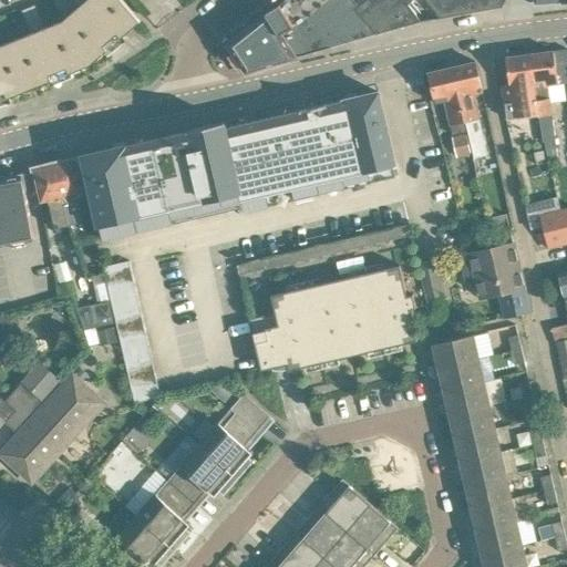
[(113,45),(141,21),(126,4),(121,0),(71,0),(78,8),(63,20),(90,65),(105,52),(109,55),(116,49),(113,45)]
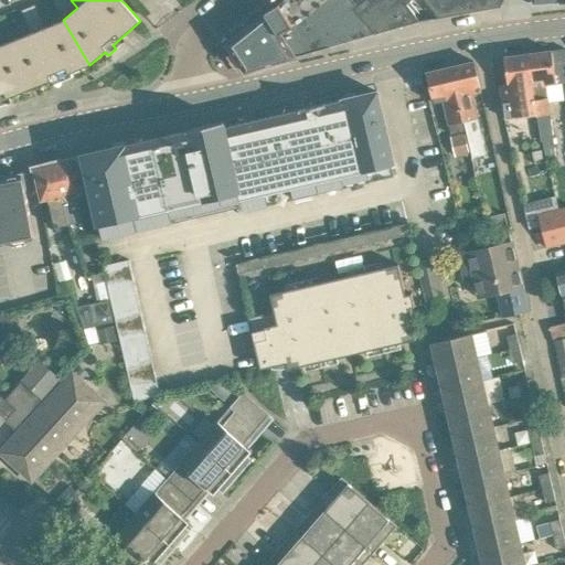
[(246,71),(373,34),(352,11),(355,8),(349,0),(284,0),(228,43),(234,51),(232,53),(231,55),(231,57),(231,60),(232,62),(234,64),(237,65),(240,64),(242,64),(246,71)]
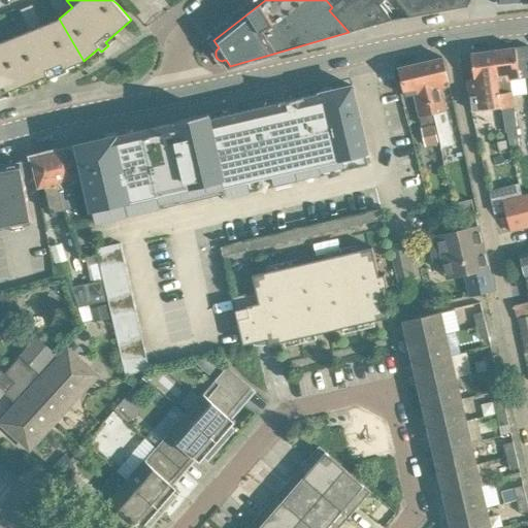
[(378,5),(374,0),(326,0),(332,7),(329,10),(349,32),(390,21),(378,5)]
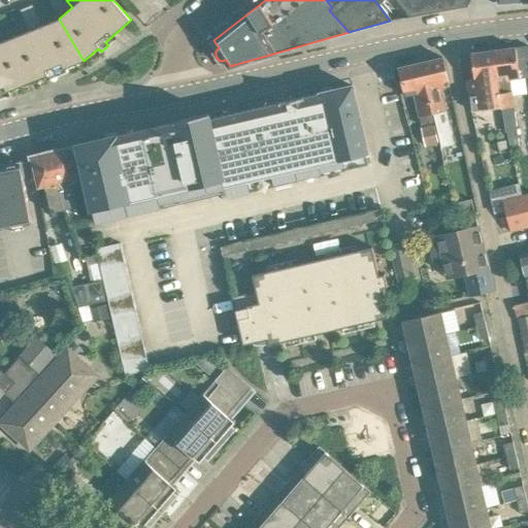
[(374,0),(378,5),(390,21),(391,21),(466,7),(469,0),(374,0)]
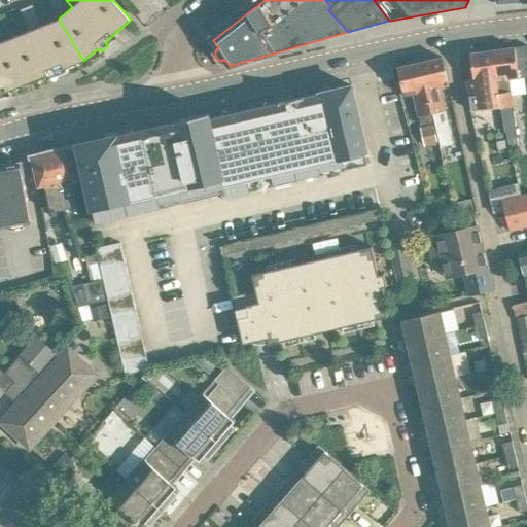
[(83,61),(59,19),(41,25),(33,4),(21,9),(29,31),(9,38),(28,83),(58,71),(60,75),(69,71),(67,67),(83,61)]
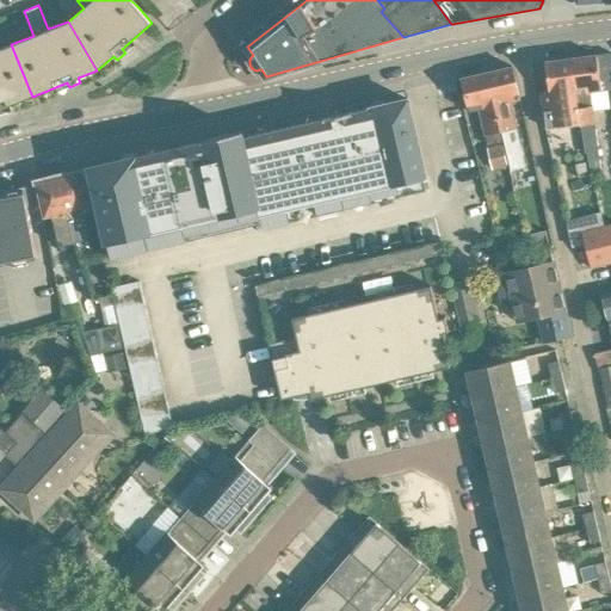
[(0,109),(32,97),(11,44),(0,48),(0,109)]
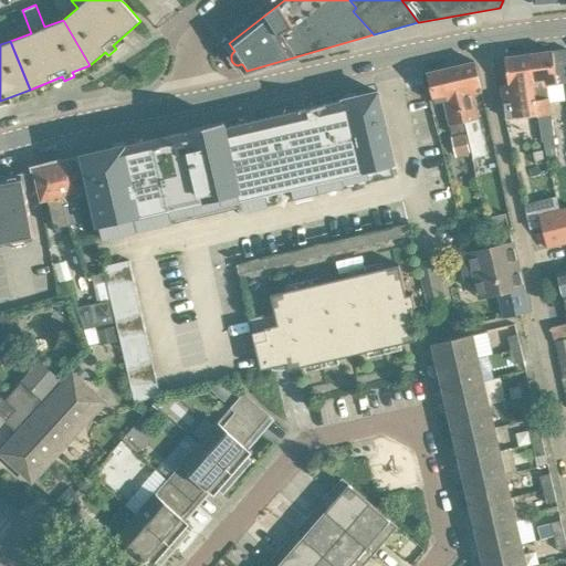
[(556,156),(552,101),(565,98),(565,93),(565,83),(565,82),(565,49),(531,54),(530,54),(538,115),(542,140),(544,140),(546,155),(547,157),(556,156)]
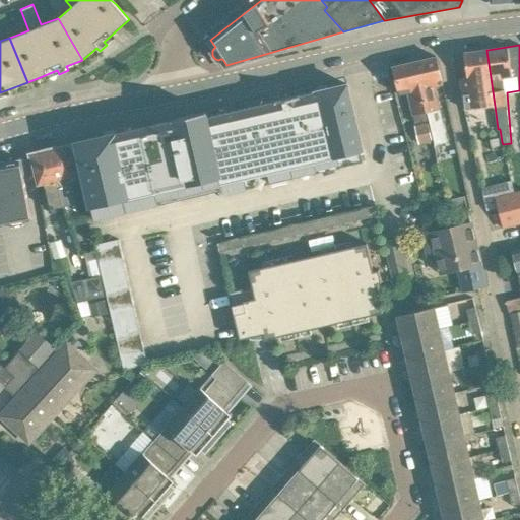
[(495,106),(486,50),(464,53),(467,77),(460,78),(464,109),(481,107),(481,108),(495,106)]
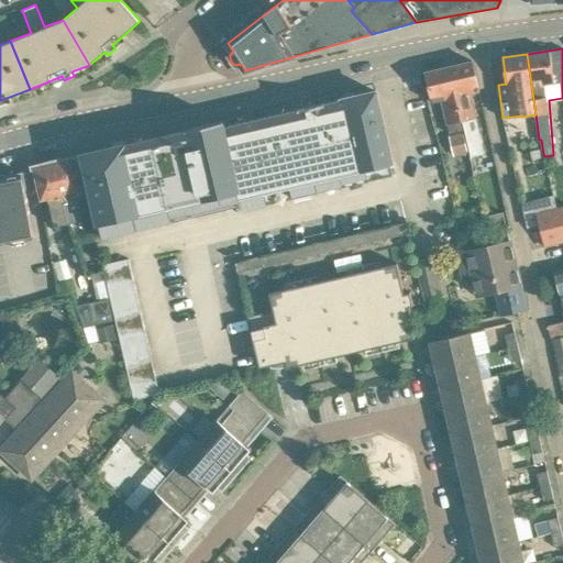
[(484,154),(471,94),(479,91),(473,61),(448,67),(462,131),(464,130),(471,156),(484,154)]
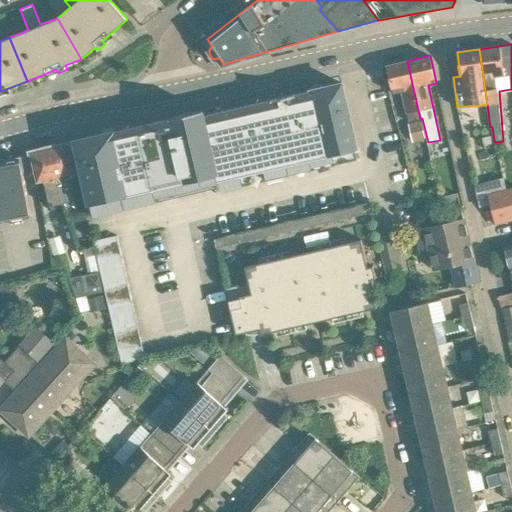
[(420,119),(407,61),(387,65),(394,93),(402,91),(409,121),(420,119)]
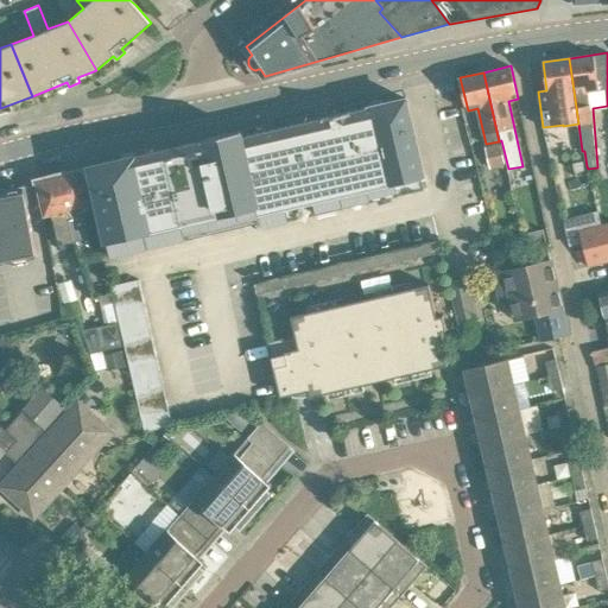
[(240,131),(89,166),(111,255),(261,220),(260,215),(425,176),(406,99),(242,138),(240,131)]
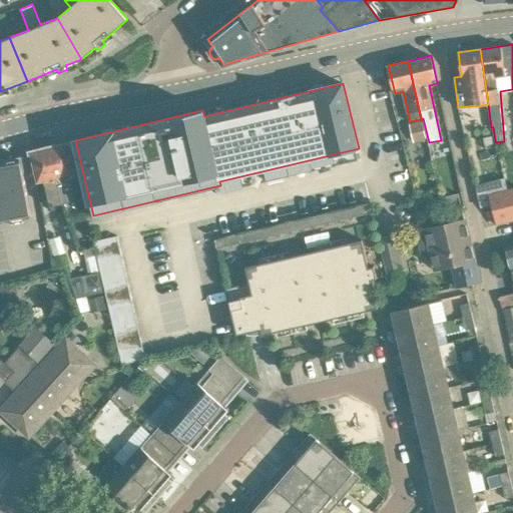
[(423,124),(410,126),(413,141),(426,139),(423,124)]
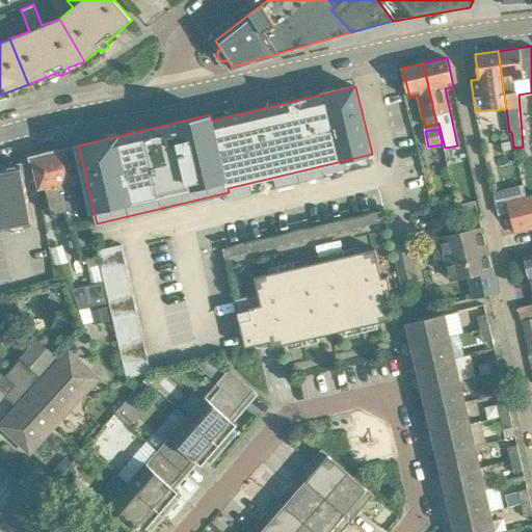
[(72,182),(79,180),(72,148),(50,153),(67,215),(72,214),(72,216),(79,214),(72,182)]
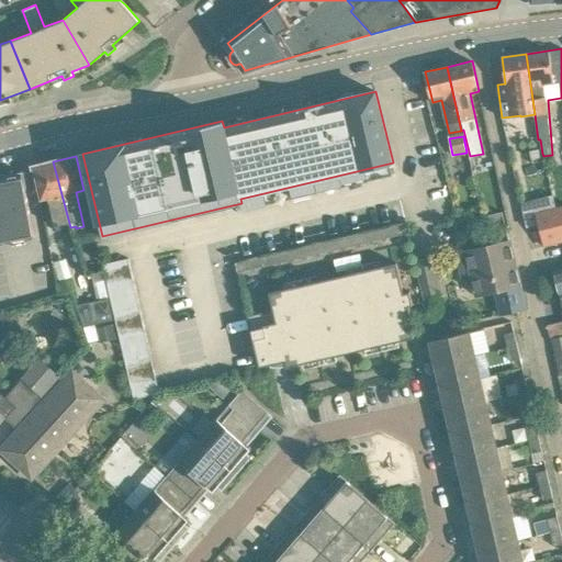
[(70,227),(53,161),(33,166),(41,200),(48,198),(57,232),(70,227)]
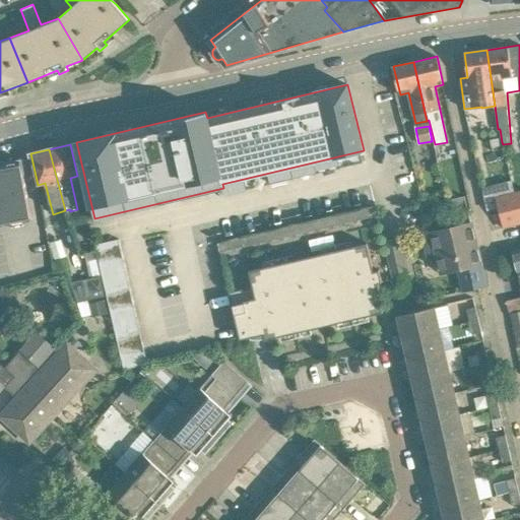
[(0,224),(31,219),(22,172),(23,172),(21,159),(0,164),(0,224)]
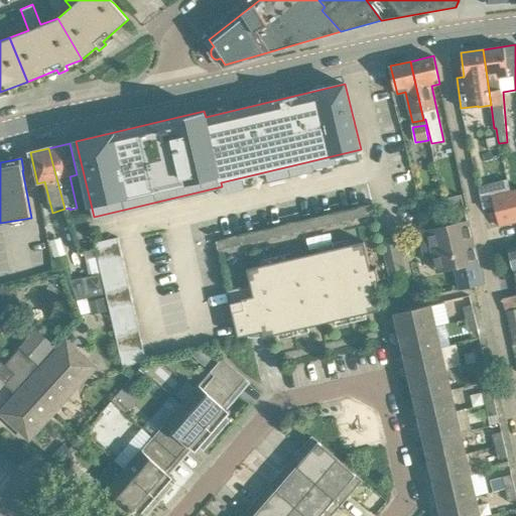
[(500,228),(515,223),(515,189),(492,197),(500,228)]
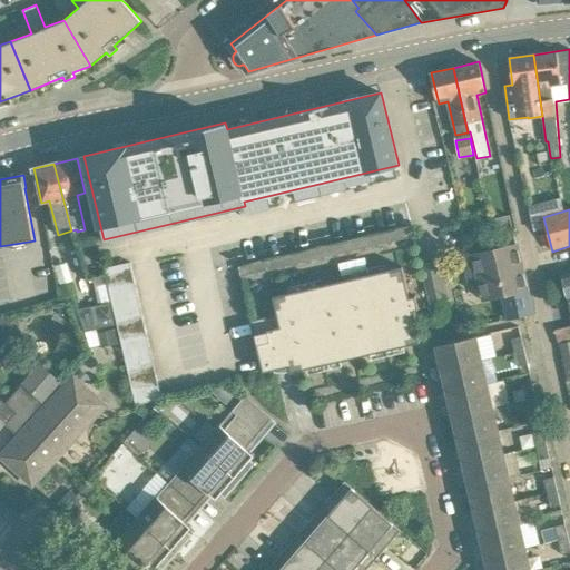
[(412,226),(399,229),(401,239),(414,236),(412,226)]
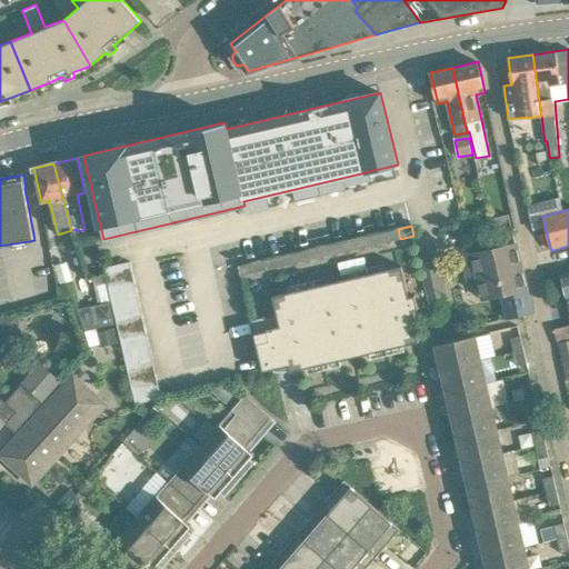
[(400,239),(398,229),(385,232),(387,241),(400,239)]
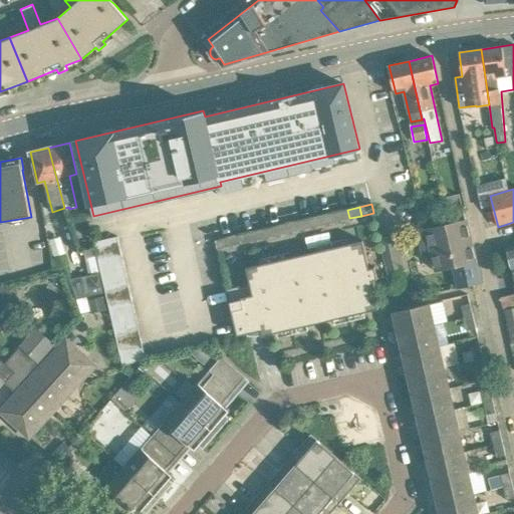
[(349,218),(347,210),(335,213),(337,221),(349,218)]
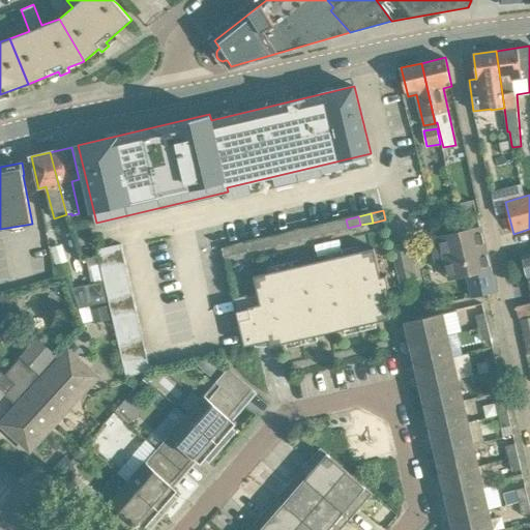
[(348,228),(346,219),(333,222),(335,231),(348,228)]
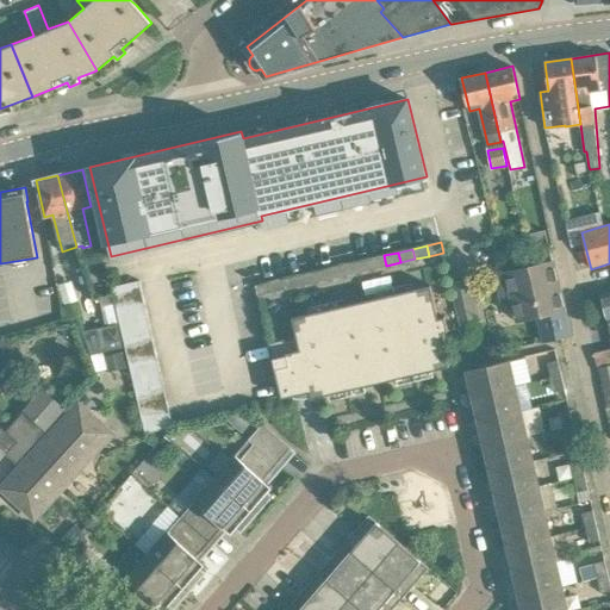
[(386,266),(384,255),(369,259),(372,269),(386,266)]
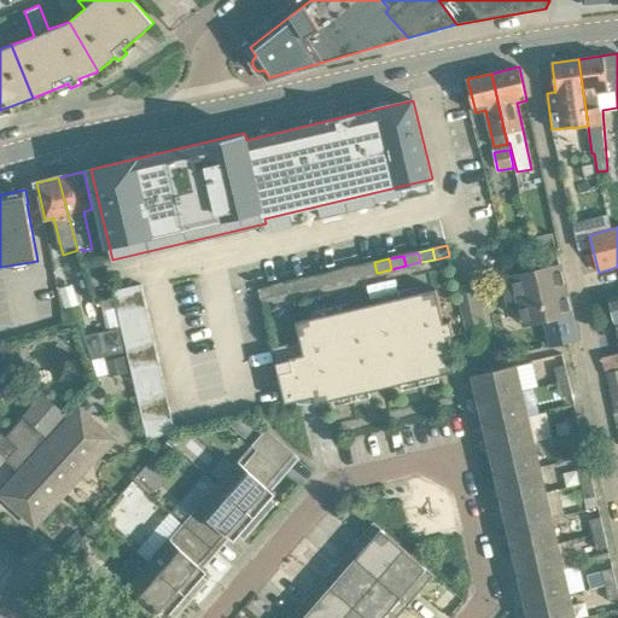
[(377,273),(374,262),(360,266),(362,275),(377,273)]
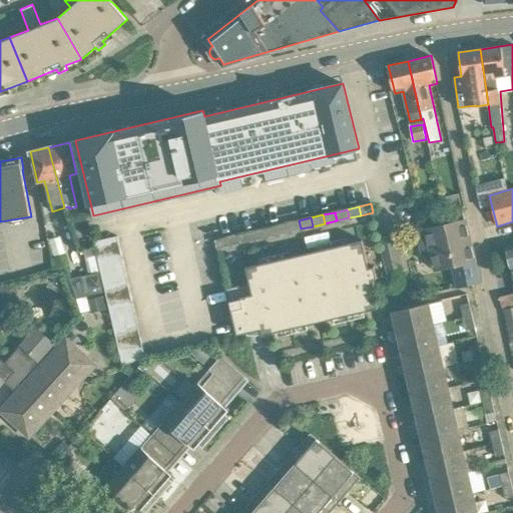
[(460,288),(480,283),(465,219),(426,228),(428,238),(425,239),(423,241),(422,242),(421,245),(421,247),(422,250),(422,251),(423,253),(425,254),(428,257),(429,257),(432,257),(435,270),(454,265),(460,288)]
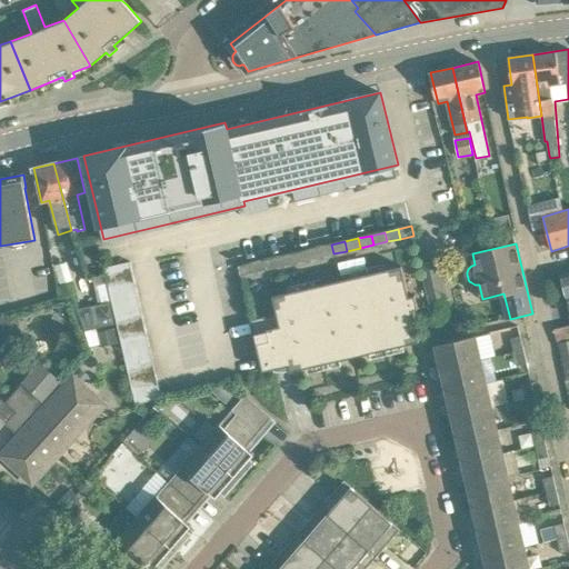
[(333,253),(331,245),(318,248),(320,257),(333,253)]
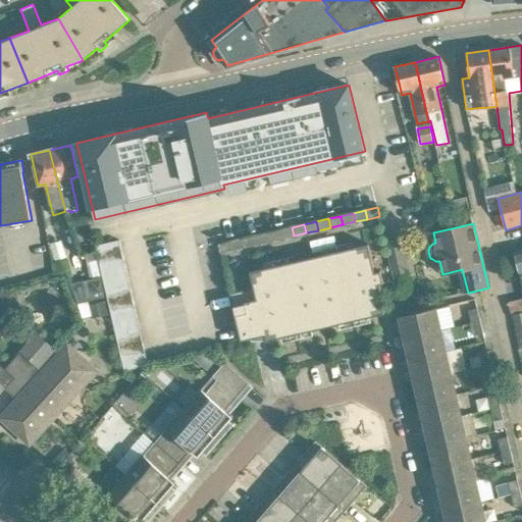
[(294,236),(292,227),(279,229),(281,239),(294,236)]
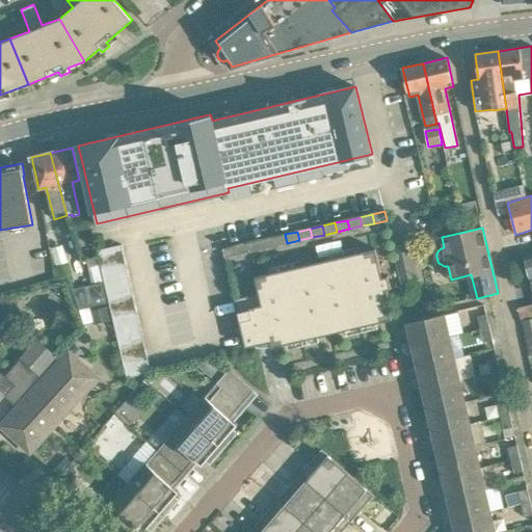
[(287,243),(285,234),(272,237),(274,246),(287,243)]
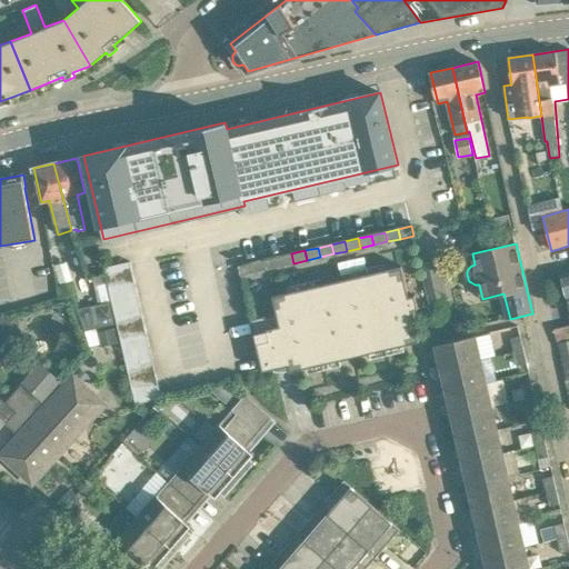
[(293,263),(291,253),(278,257),(280,267),(293,263)]
